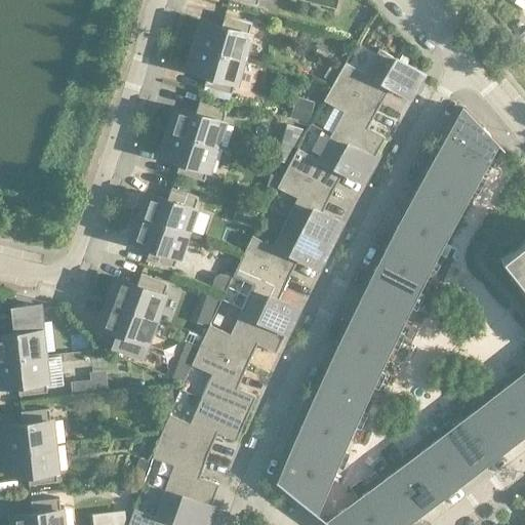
[(225,14),(223,23),(221,26),(201,21),(195,44),(242,57),(252,22),(225,14)]
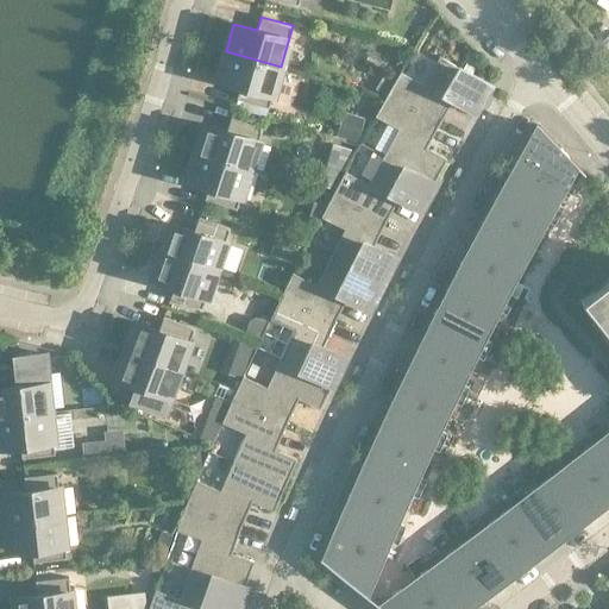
[(281,67),(226,51),(218,77),(240,85),(237,99),(269,108),(281,67)]
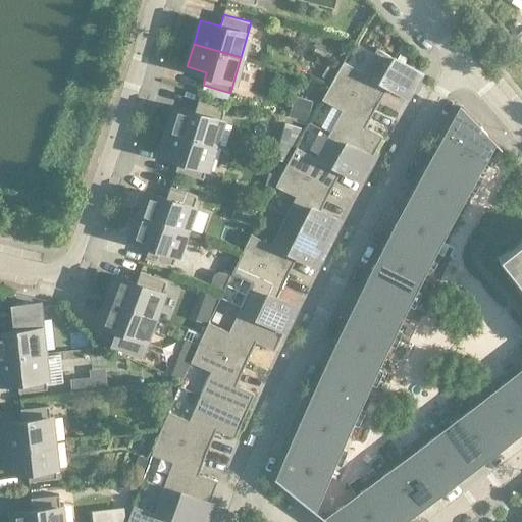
[(363,72),(344,61),(332,81),(376,105),(388,85),(406,95),(419,72),(376,48),(363,72)]
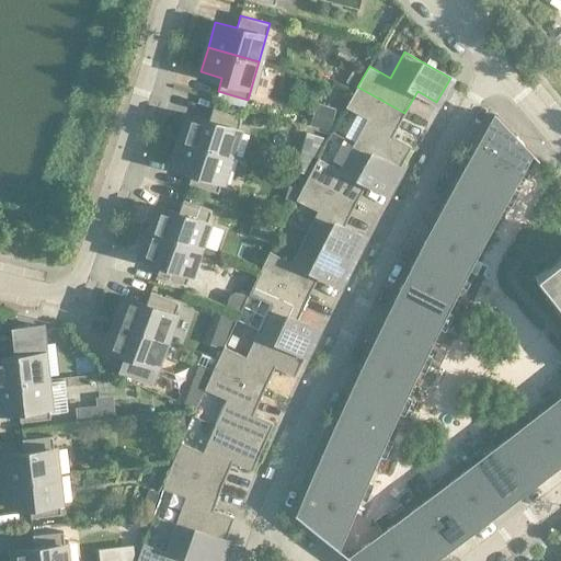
[(352,70),(345,81),(354,86),(359,75),(353,71),(352,70)]
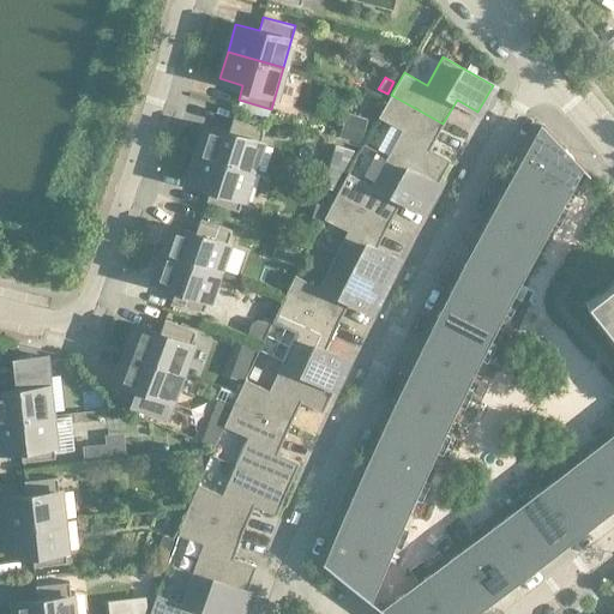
[(443,124),(391,95),(379,116),(402,130),(386,157),(437,185),(451,160),(429,149),(443,124)]
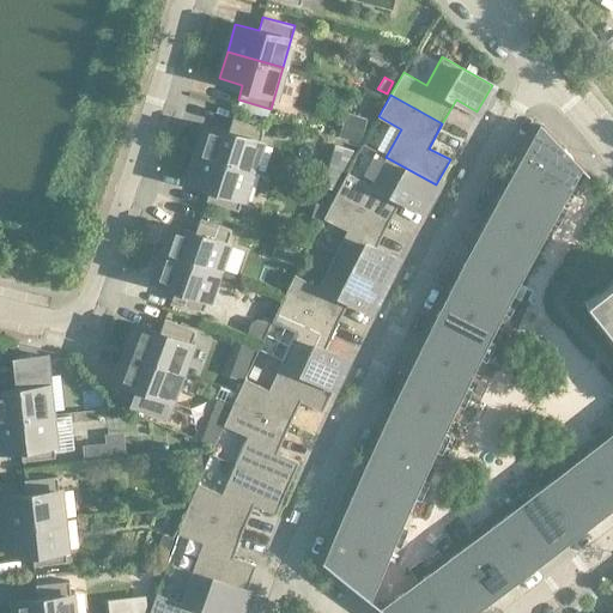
[(232,117),(229,128),(228,132),(205,125),(196,152),(252,169),(265,128),(232,117)]
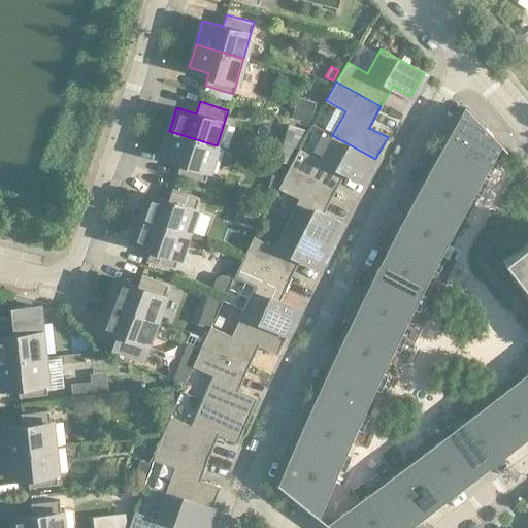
[(296,104),(292,117),(308,122),(312,109),(297,104),(296,104)]
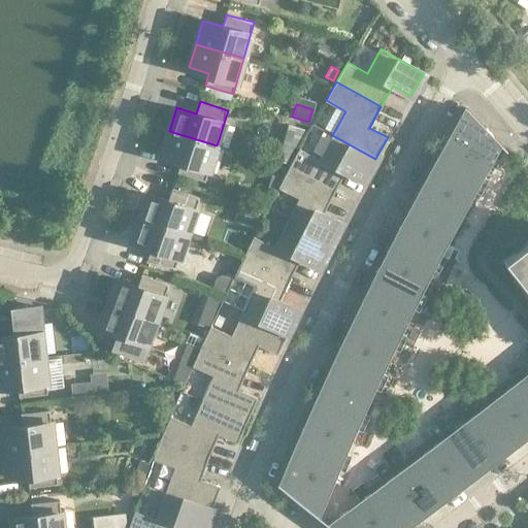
[(500,143),(467,108),(449,142),(488,164),(500,143)]
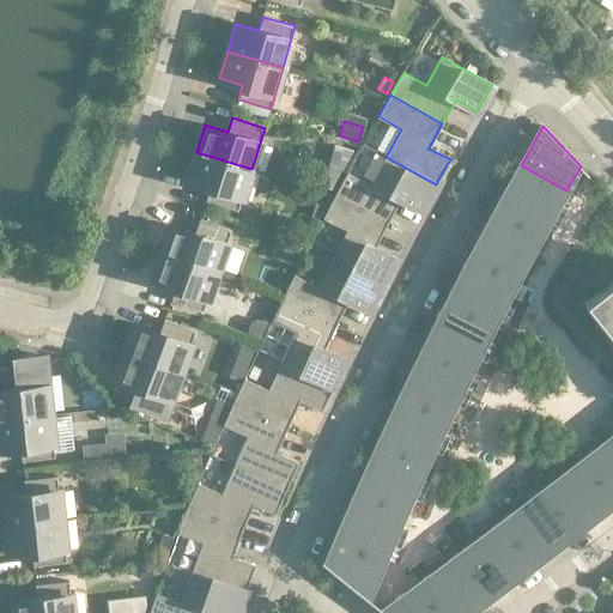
[(252,169),(196,152),(188,178),(211,187),(206,200),(238,211),(252,169)]
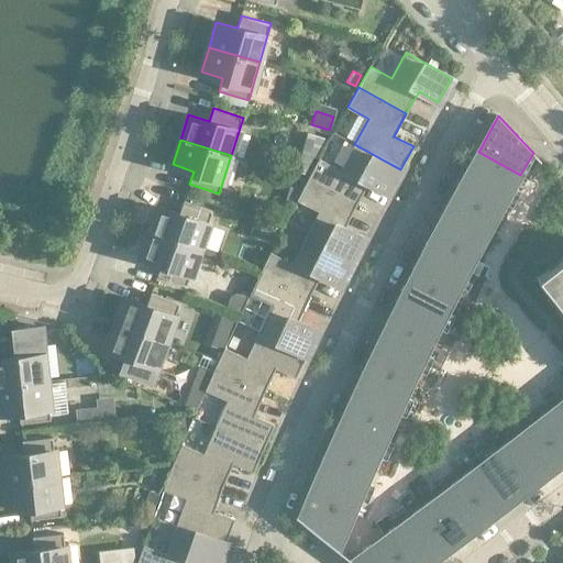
[(400,169),(354,144),(340,169),(319,158),(308,179),(356,205),(368,181),(388,192),(400,169)]
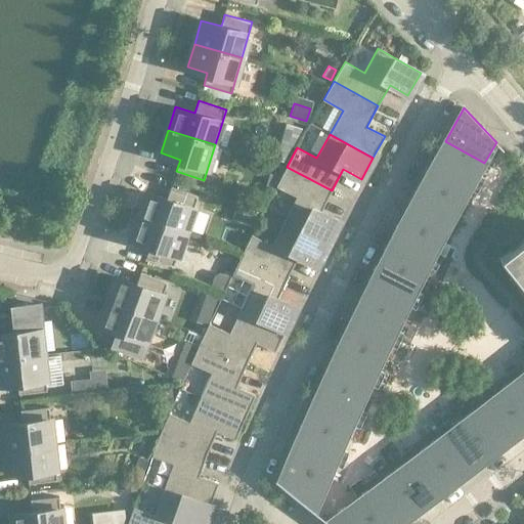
[(484,163),(445,141),(434,161),(474,182),(484,163)]
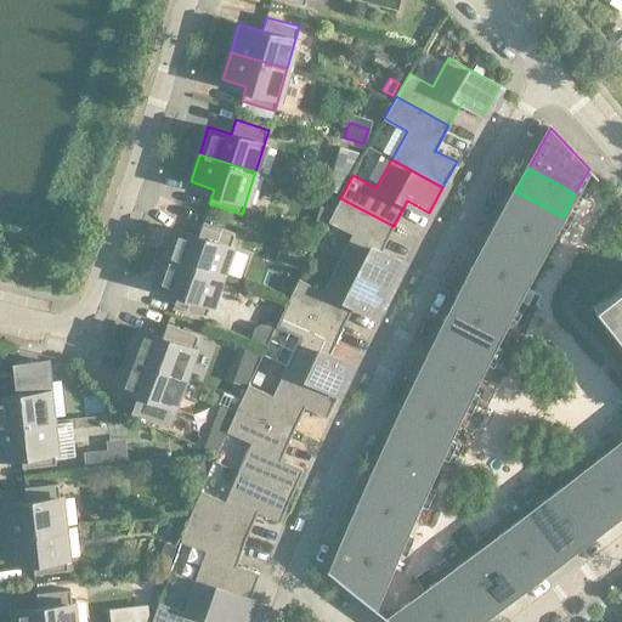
[(563,216),(515,191),(503,214),(549,239),(563,216)]
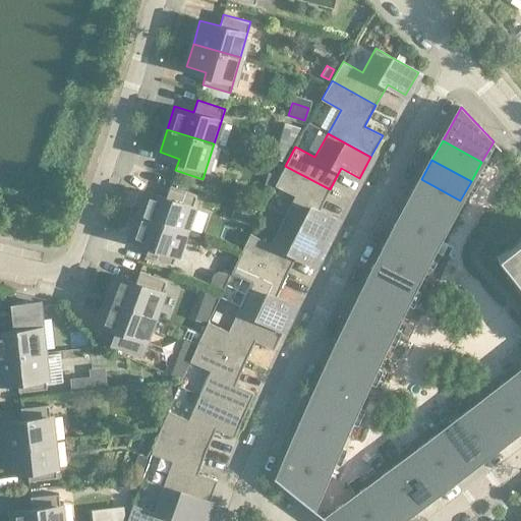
[(330,189),(285,166),(275,185),(295,195),(283,220),(326,241),(337,220),(319,211),(330,189)]
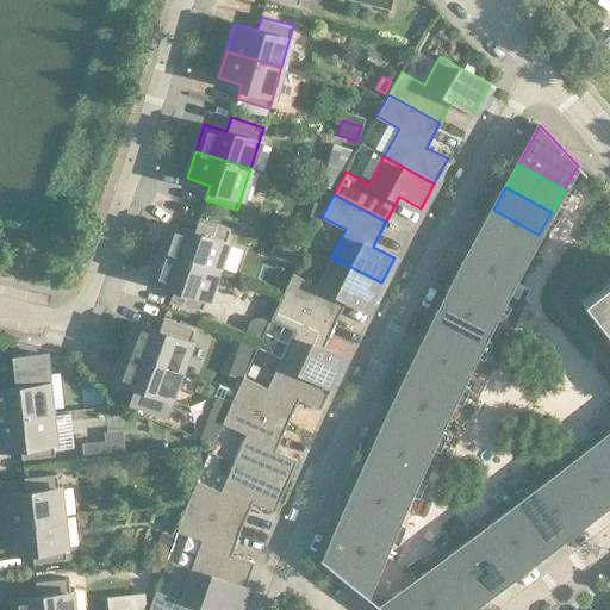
[(313,203),(309,216),(318,218),(323,205),(313,203)]
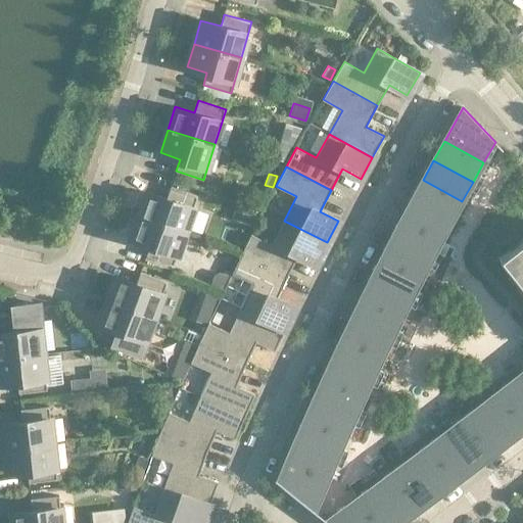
[(462,201),(423,180),(412,199),(452,221),(462,201)]
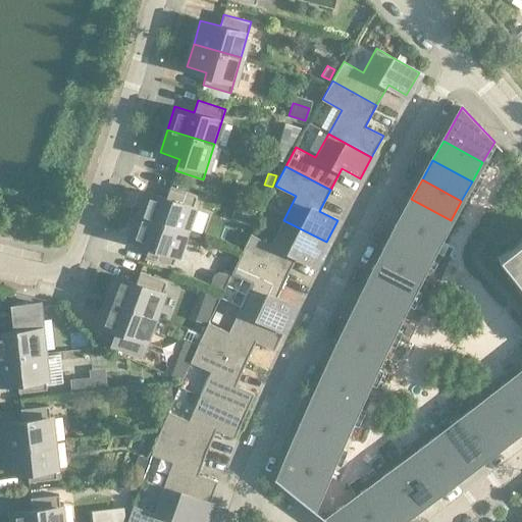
[(170,187),(167,195),(166,198),(147,192),(139,214),(185,230),(197,196),(170,187)]
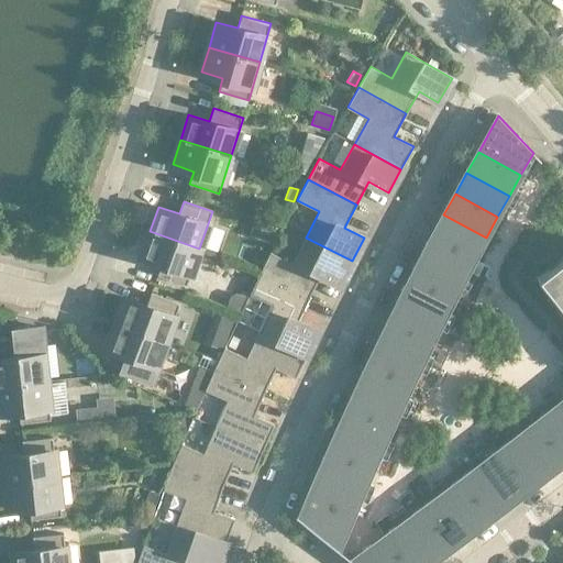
[(486,238),(443,214),(432,235),(475,257),(486,238)]
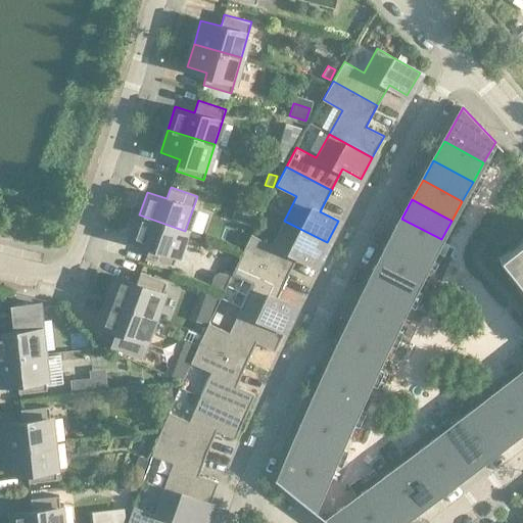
[(242,208),(238,221),(251,226),(255,212),(242,208)]
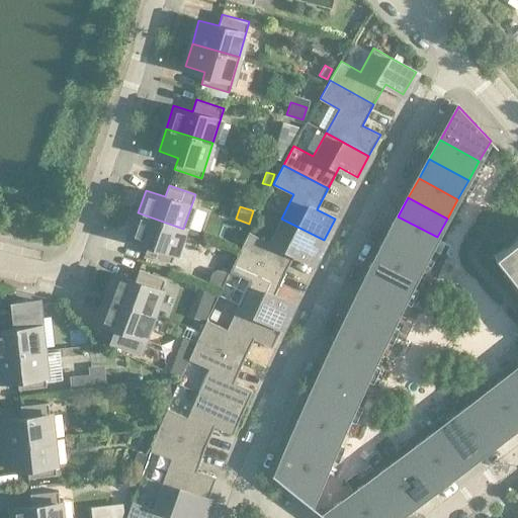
[(183,229),(138,212),(130,236),(149,242),(145,254),(171,263),(183,229)]
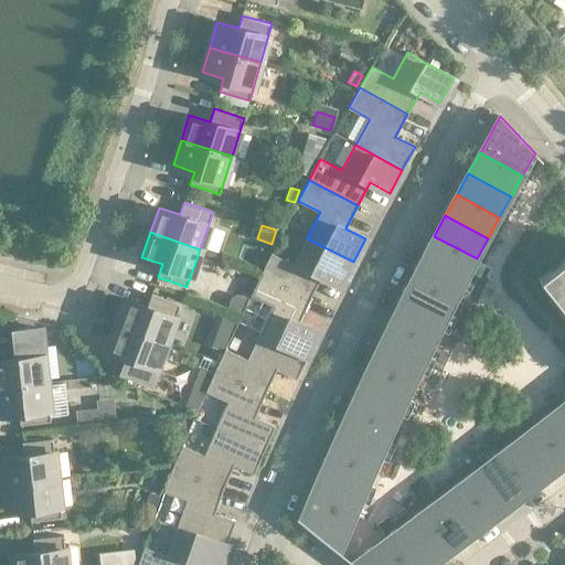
[(477,258),(434,236),(423,257),(466,279),(477,258)]
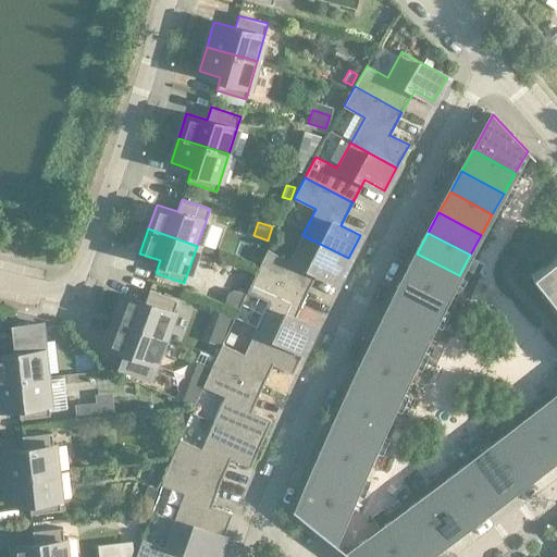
[(348,258),(302,235),(289,260),(268,249),(257,270),(306,294),(318,272),(336,282),(348,258)]
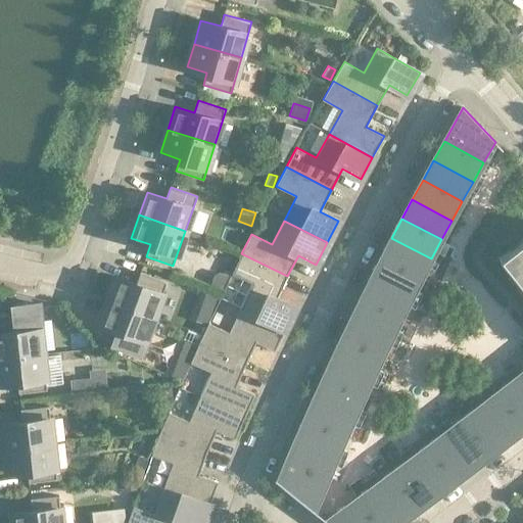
[(431,258),(391,238),(381,257),(421,279),(431,258)]
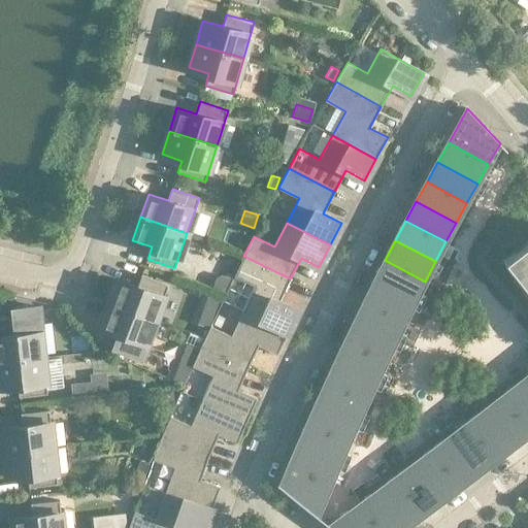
[(527,240),(504,260),(527,290),(527,240)]
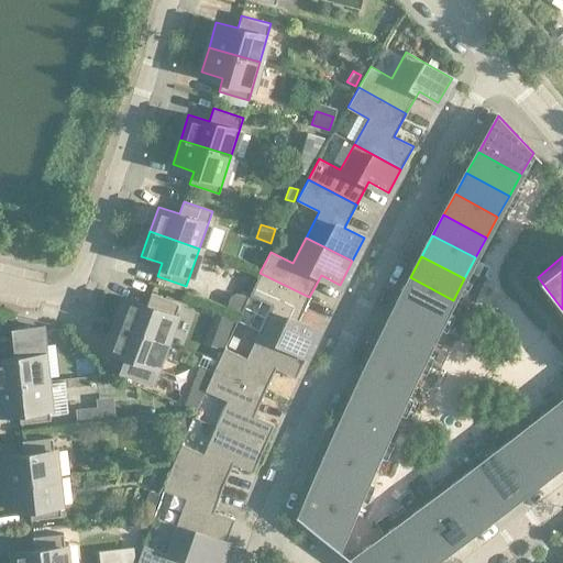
[(309,297),(260,273),(250,295),(272,305),(258,331),(307,354),(318,330),(298,321),(309,297)]
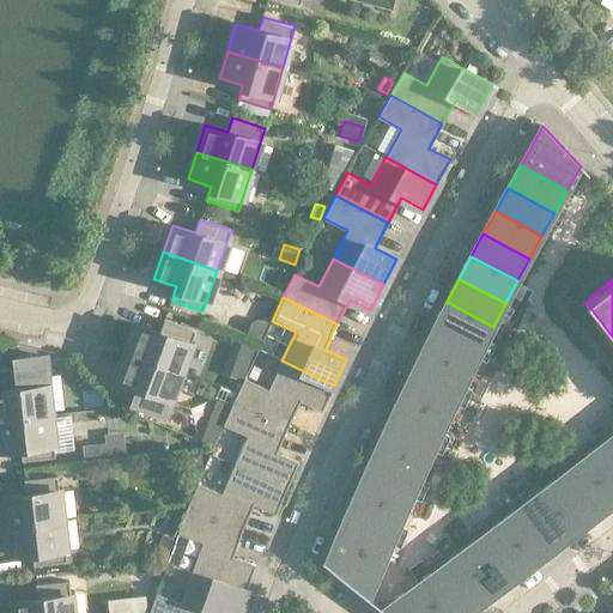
[(493,327),(447,302),(435,326),(481,350),(493,327)]
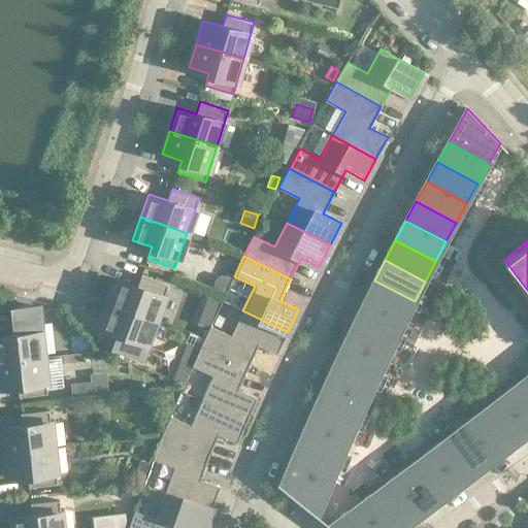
[(141,274),(138,284),(137,287),(118,279),(109,302),(156,320),(169,285),(141,274)]
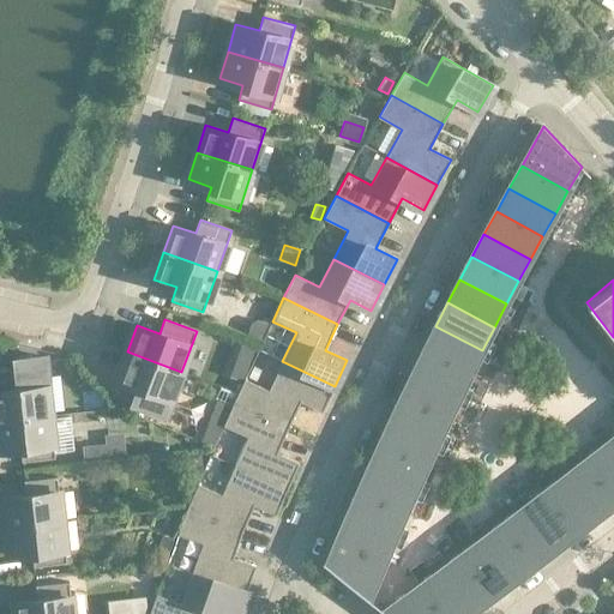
[(251,325),(247,335),(248,335),(259,338),(266,325),(257,321),(251,325)]
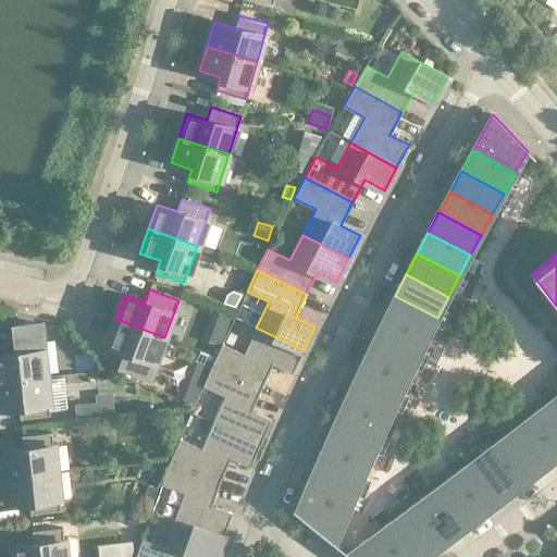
[(437,318),(395,296),(384,317),(428,338),(437,318)]
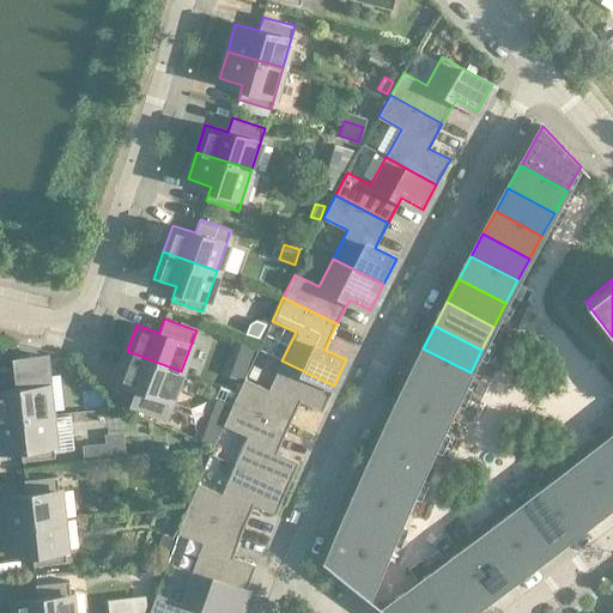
[(237,345),(232,358),(247,363),(252,351),(240,346),(237,345)]
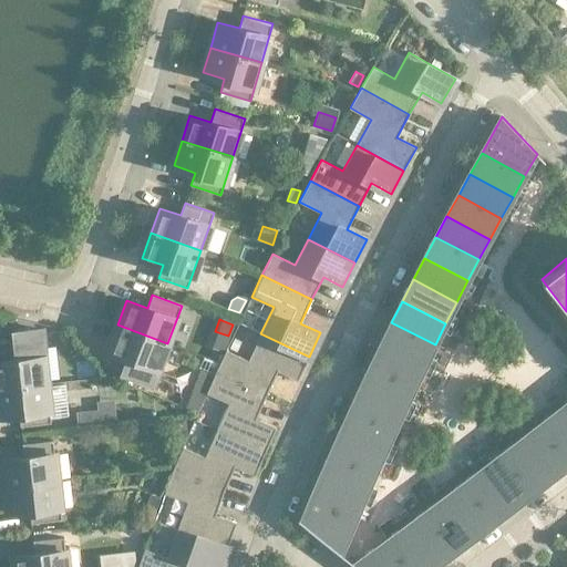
[(435,344),(391,322),(381,344),(424,366),(435,344)]
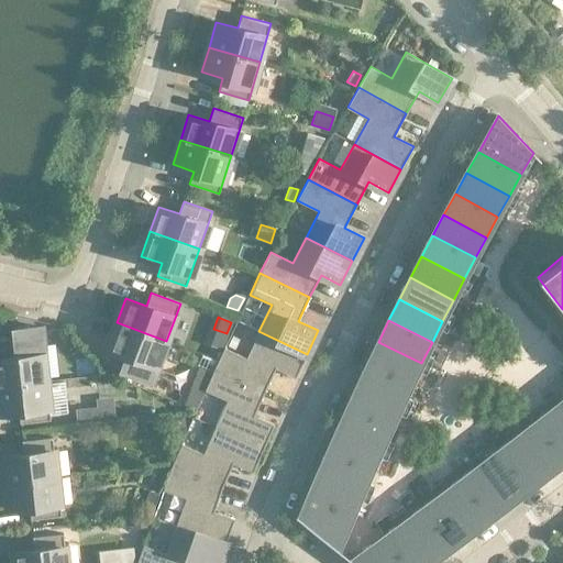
[(166,341),(117,322),(107,346),(128,354),(122,370),(151,381),(166,341)]
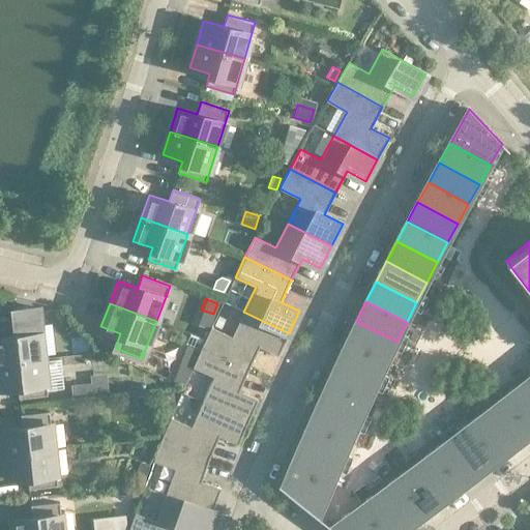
[(17,336),(0,337),(0,362),(43,358),(43,354),(56,353),(52,323),(39,325),(38,307),(13,311),(17,336)]
